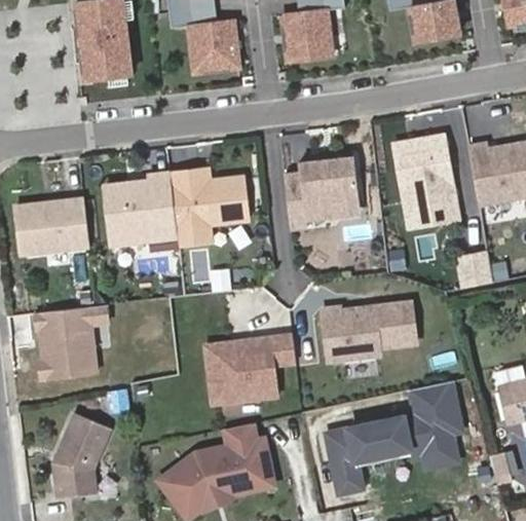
[(132,68),(123,0),(76,0),(78,14),(88,13),(94,54),(83,56),(85,74),(132,68)]
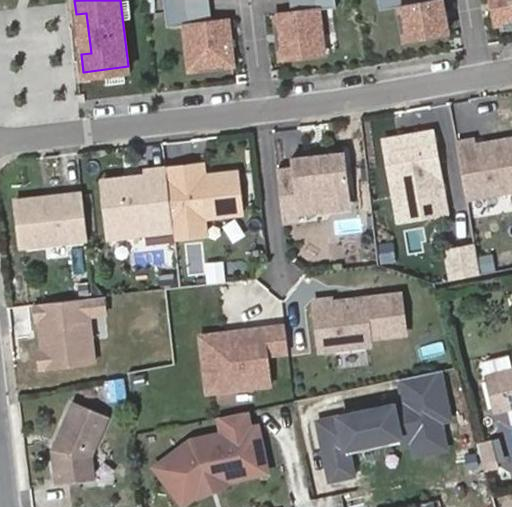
[(164,0),(167,22),(185,20),(182,0),(164,0)]
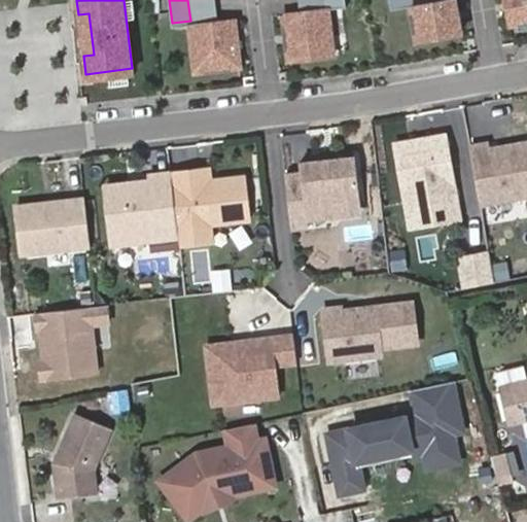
[(218,18),(216,0),(187,0),(190,21),(218,18)]
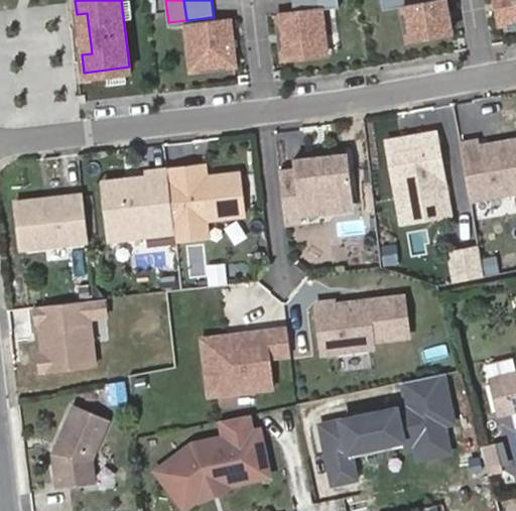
[(292,0),(293,8),(321,5),(320,0),(292,0)]
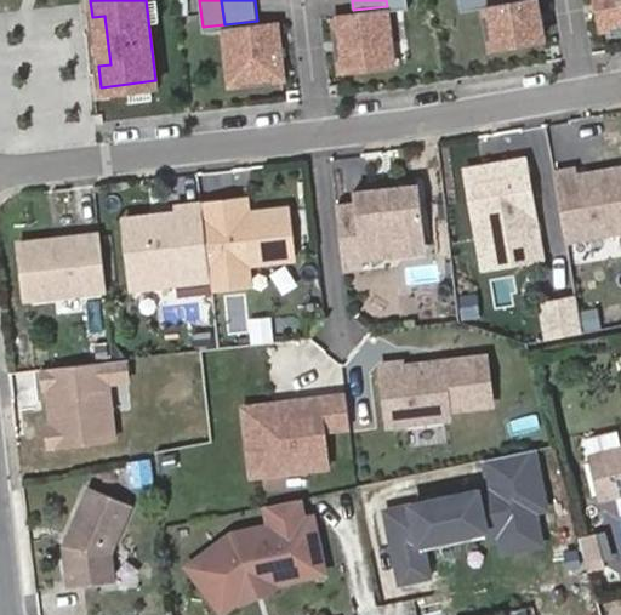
[(485,7),(484,0),(460,0),(462,11),(485,7)]
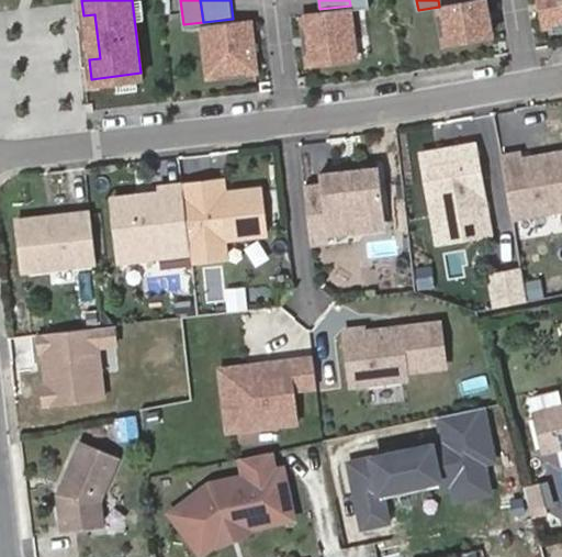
[(493,34),(486,0),(475,0),(470,1),(439,7),(446,43),(493,34)]
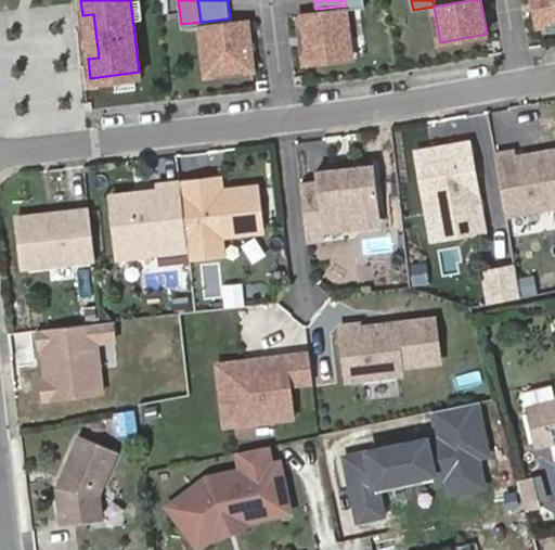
[(554,21),(554,0),(533,0),(539,24),(554,21)]
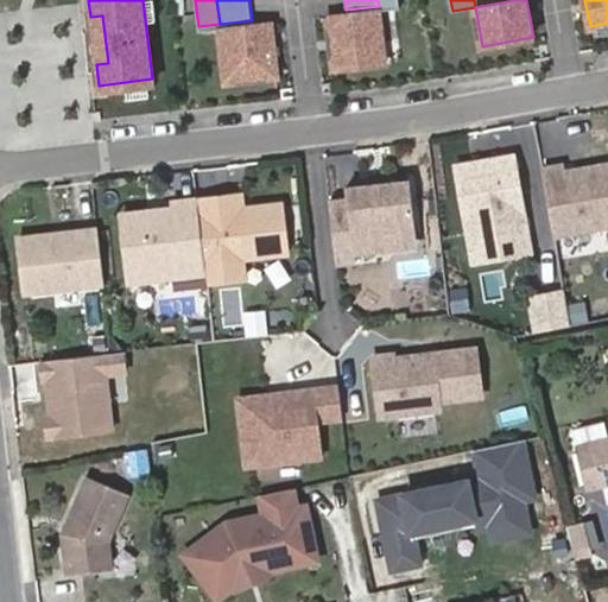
[(346,10),(328,12),(334,64),(384,59),(379,6),(346,10)]
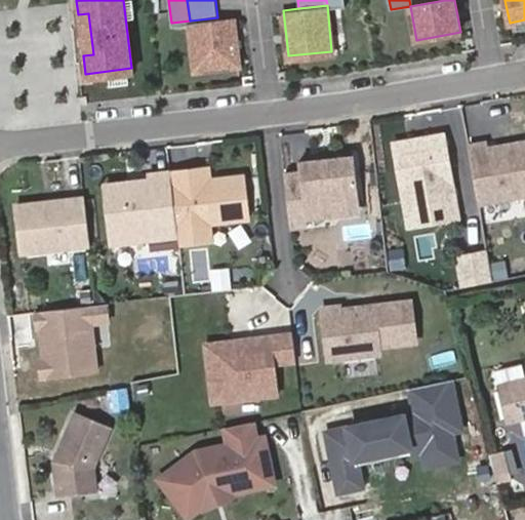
[(93,54),(88,13),(78,14),(83,55),(93,54)]
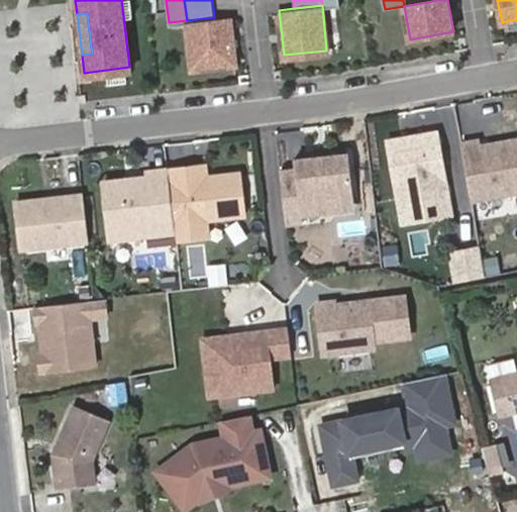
[(214,17),(187,20),(192,66),(235,61),(229,15),(214,17)]
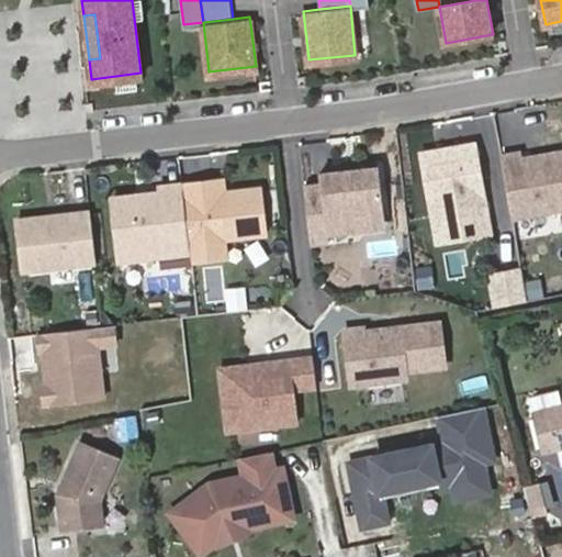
[(483,214),(470,143),(416,152),(428,224),(483,214)]
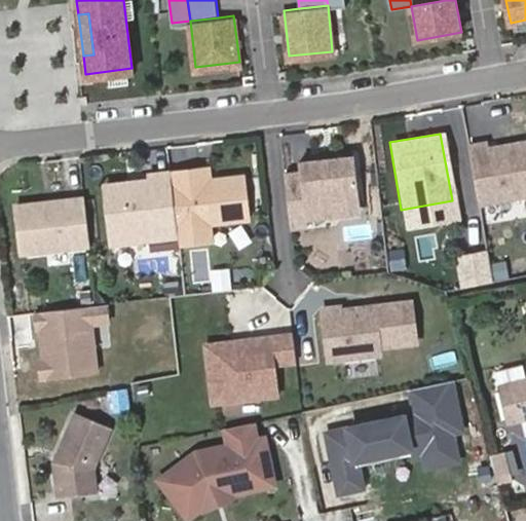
[(525,194),(525,140),(483,148),(482,142),(464,145),(475,203),(525,194)]
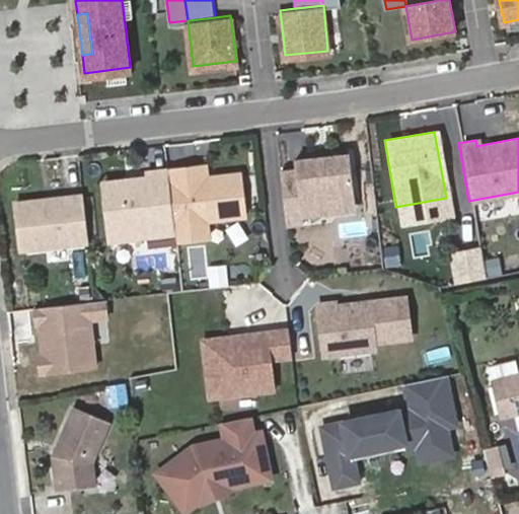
[(353,203),(348,152),(293,159),(294,168),(279,170),(285,224),(301,222),(300,209),(353,203)]
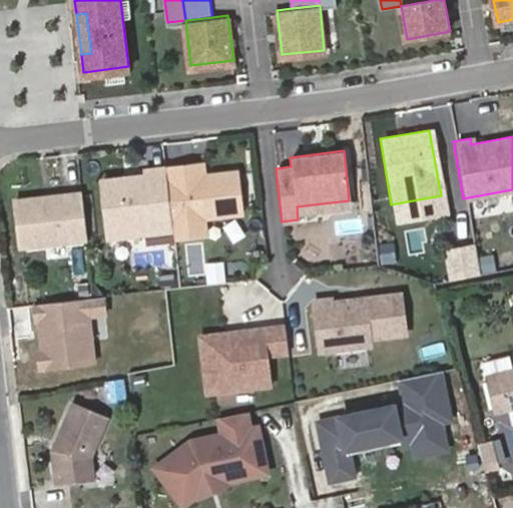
[(204,173),(203,161),(182,164),(184,176),(204,173)]
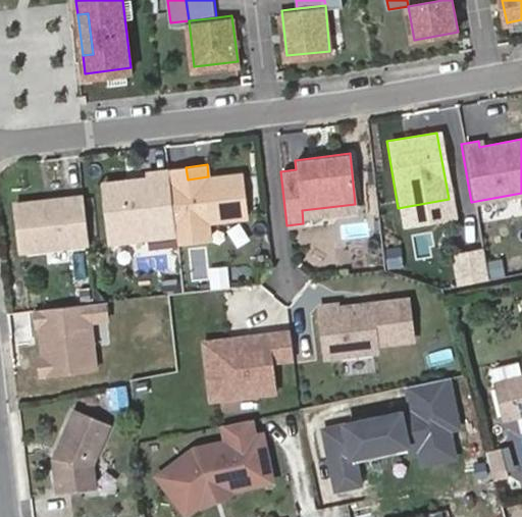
[(248,215),(242,172),(208,176),(188,179),(186,167),(169,169),(178,242),(211,238),(209,220),(248,215)]
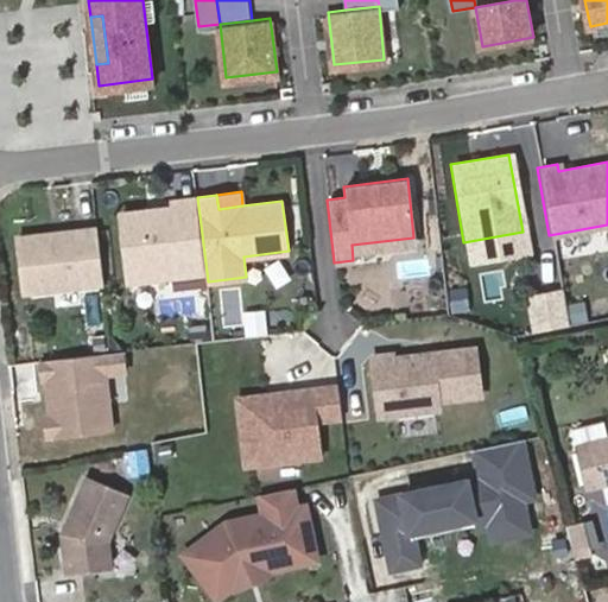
[(195,273),(185,198),(162,202),(163,209),(111,216),(119,283),(195,273)]
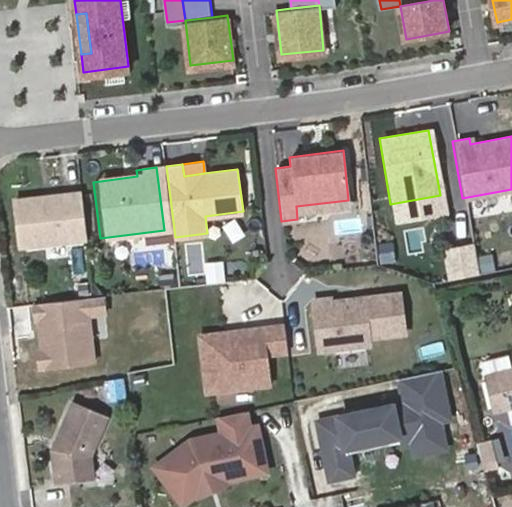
[(88,239),(81,192),(15,201),(21,248),(88,239)]
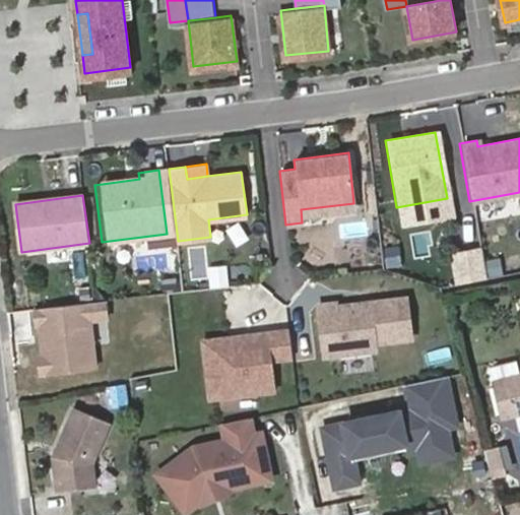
[(476,209),(453,210),(454,237),(477,236),(476,209)]
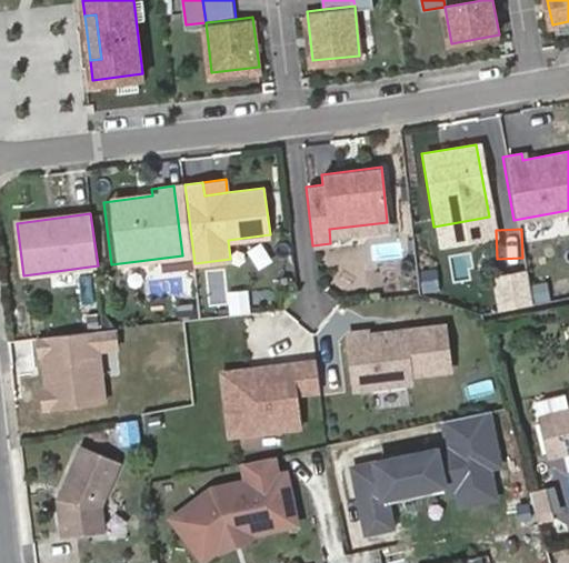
[(420,261),(420,284),(437,284),(437,261),(420,261)]
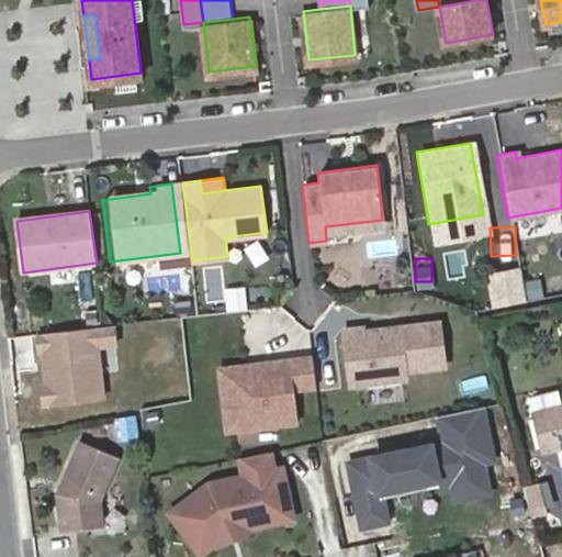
[(491,312),(523,307),(517,275),(485,280),(491,312)]
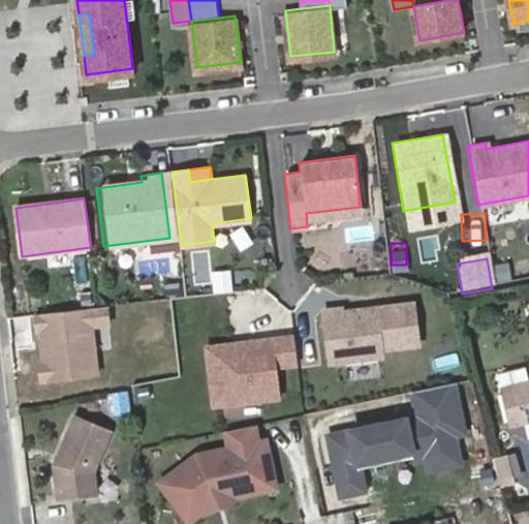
[(210,295),(226,294),(224,270),(208,271),(210,295)]
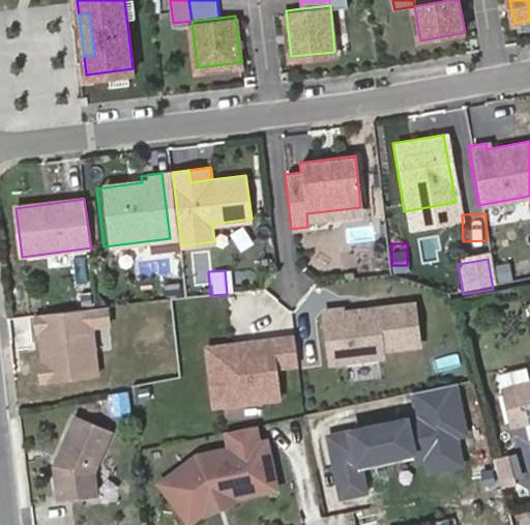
[(345,312),(327,315),(336,367),(387,357),(386,350),(423,344),(416,303),(346,316),(345,312)]
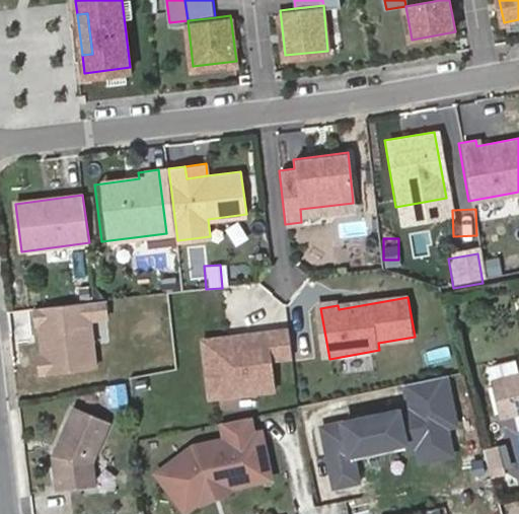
[(112,299),(42,307),(49,371),(103,365),(98,316),(114,315),(112,299)]
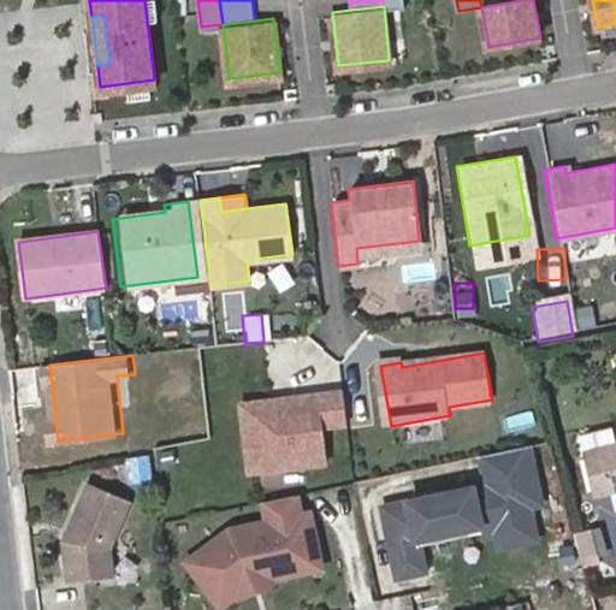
[(333,466),(327,428),(353,425),(347,392),(246,410),(258,479),(333,466)]
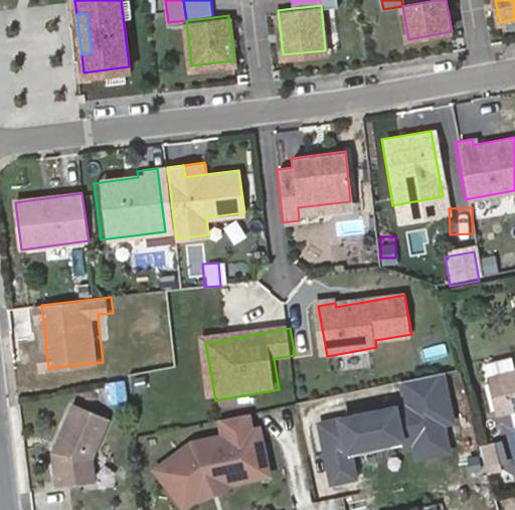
[(137,394),(135,376),(120,377),(122,396),(137,394)]
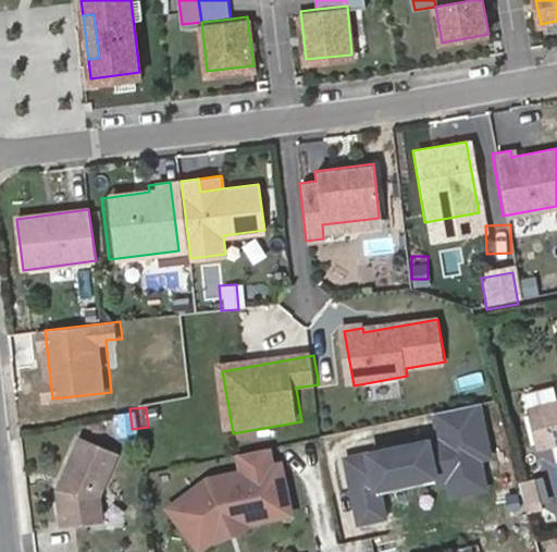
[(449,416),(454,442),(359,462),(366,493),(459,475),(460,482),(463,499),(495,492),(490,463),(499,461),(490,408),(449,416)]
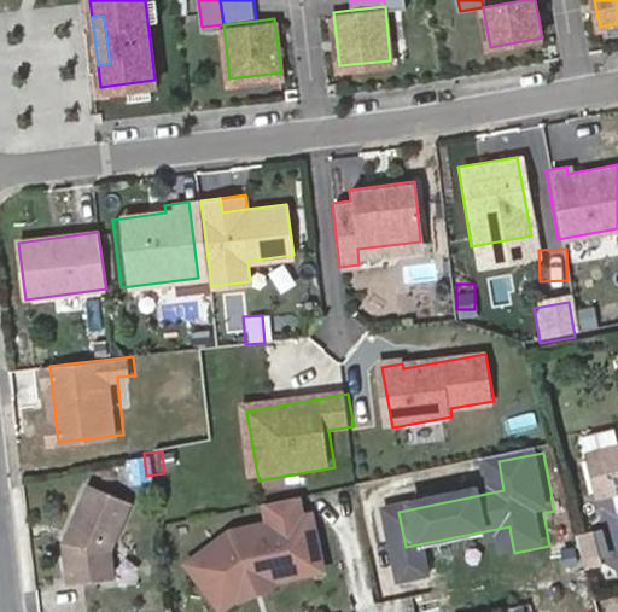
[(610,497),(617,495),(617,488),(611,454),(599,456),(610,497)]
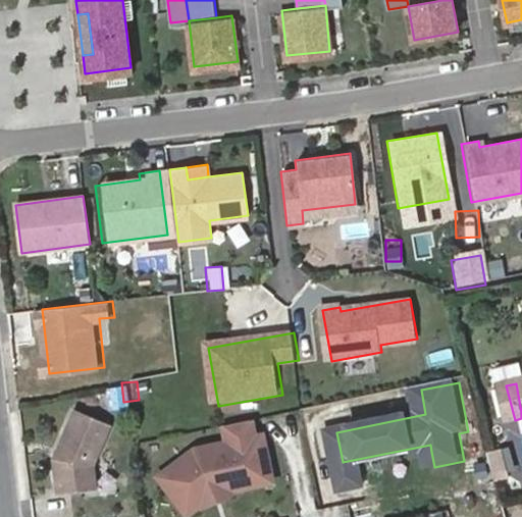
[(103,464),(120,423),(85,408),(63,458),(67,493),(105,487),(103,464)]
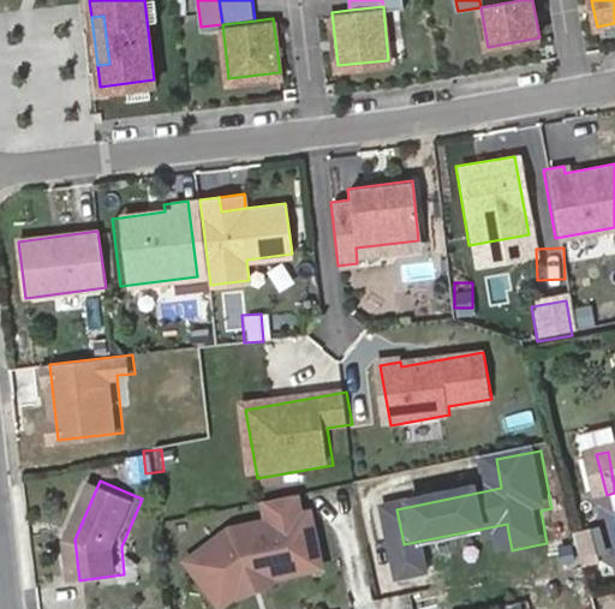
[(311,495),(280,501),(285,521),(251,529),(210,559),(238,596),(269,573),(324,561),(311,495)]
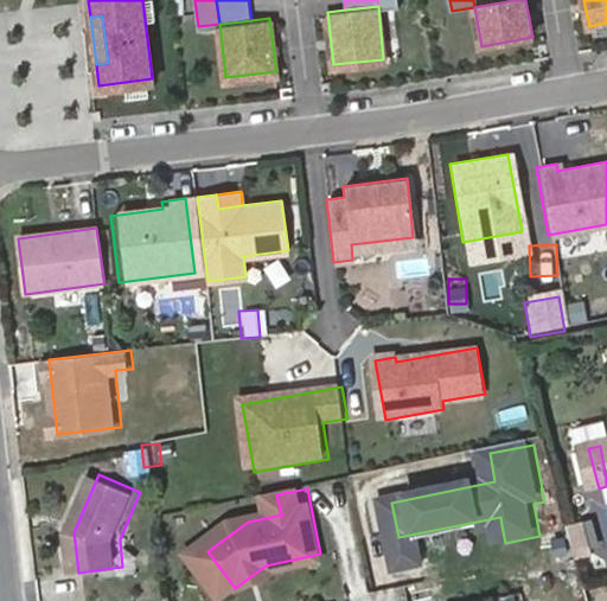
[(500,517),(398,537),(404,570),(430,566),(426,541),(502,525),(500,517)]
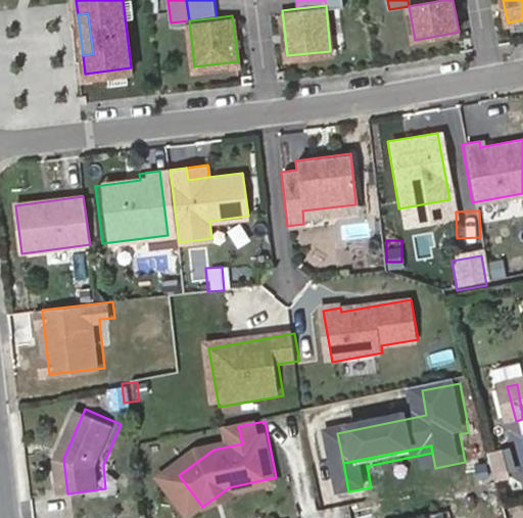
[(496,453),(503,474),(518,470),(513,450),(496,453)]
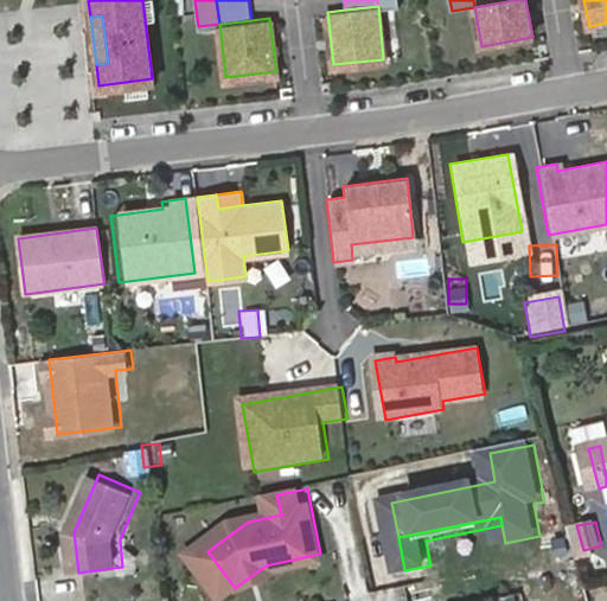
[(586,560),(604,556),(601,545),(583,550),(586,560)]
